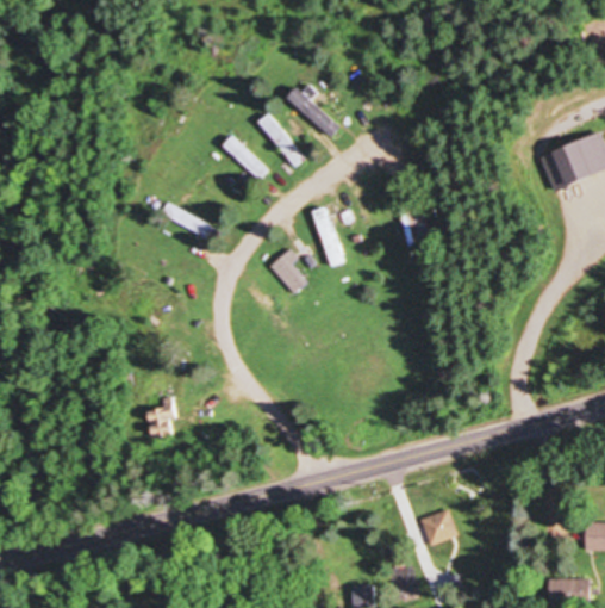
[(341,128),(304,93),(303,94),(295,87),(286,97),(330,138),(341,128)]
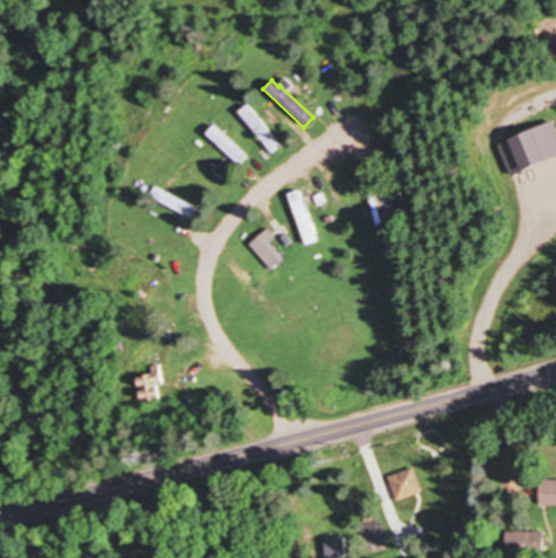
[(280,146),(244,104),(235,113),(271,154),(280,146)]
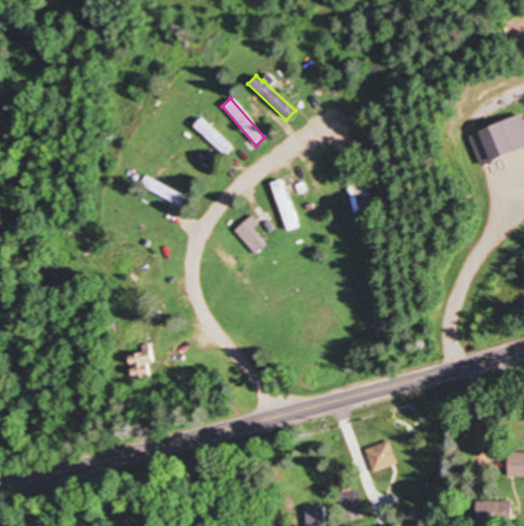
[(230,148),(200,117),(192,125),(223,155),(230,148)]
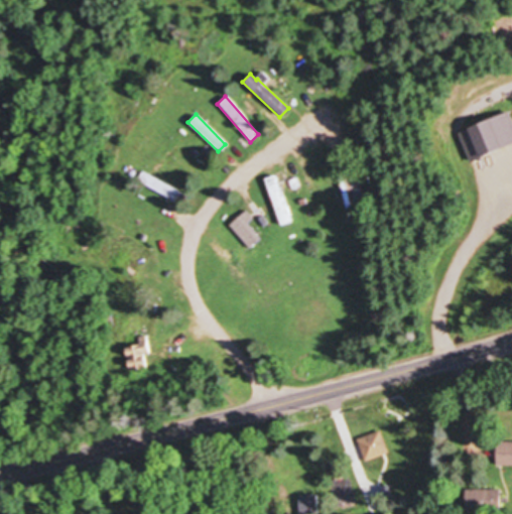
[(356,167),(336,172),(346,210),(365,205),(356,167)]
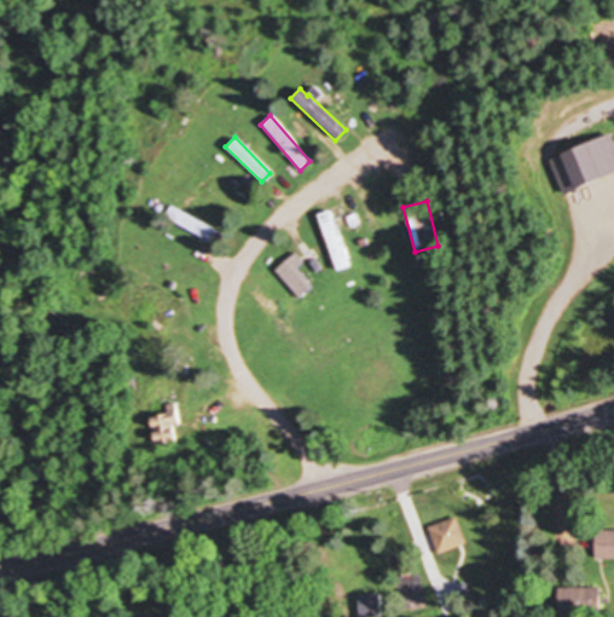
[(164,217),(210,241),(216,231),(169,207),(164,217)]
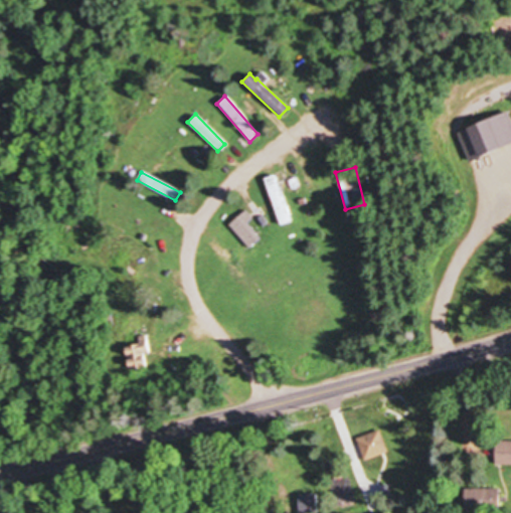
[(246,222),(251,217),(244,208),(227,224),(247,248),(260,237),(246,222)]
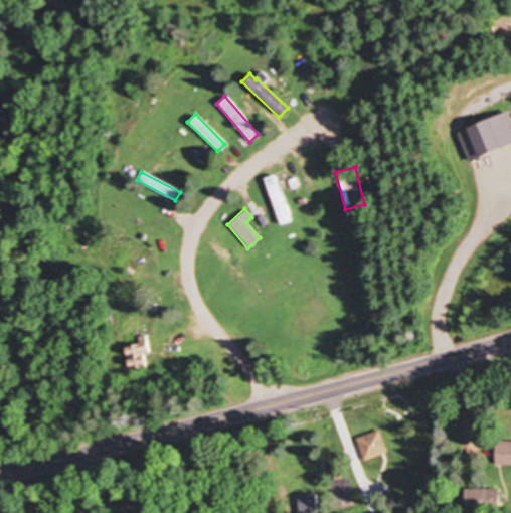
[(128,369),(144,366),(142,355),(148,354),(145,340),(124,344),(128,369)]
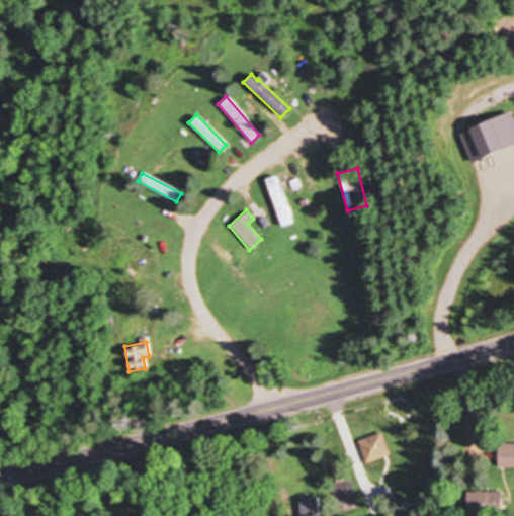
[(389,453),(379,431),(356,440),(365,462),(389,453)]
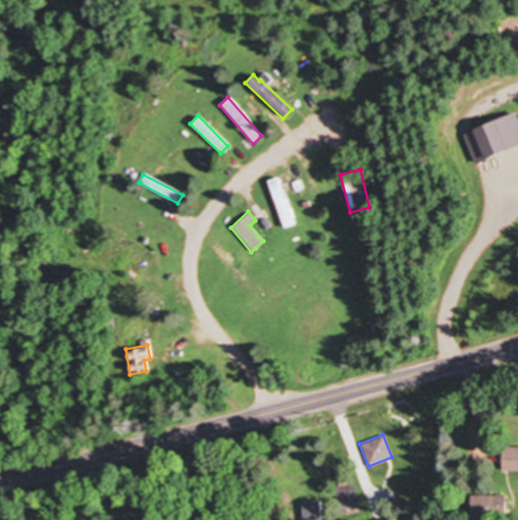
[(517,446),(501,447),(501,470),(517,470),(517,446)]
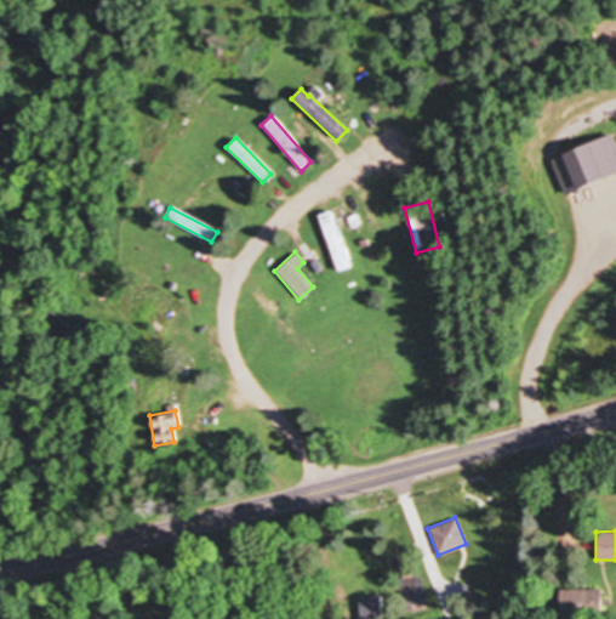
[(600,589),(558,589),(558,618),(600,618),(600,589)]
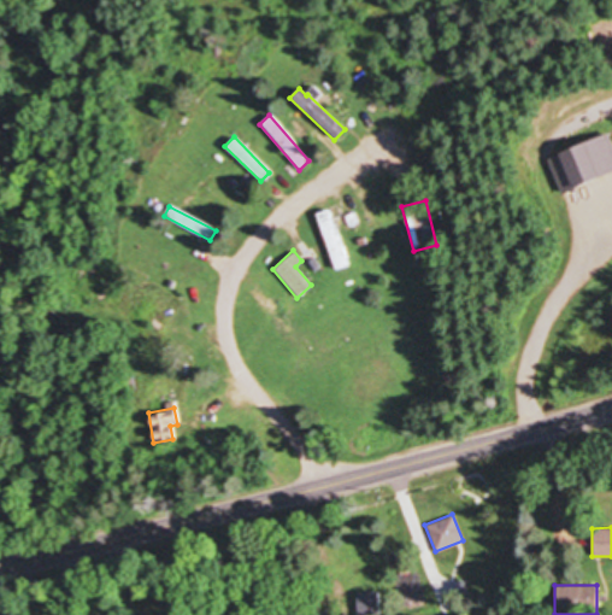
[(380,614),(381,591),(357,591),(355,614),(380,614)]
